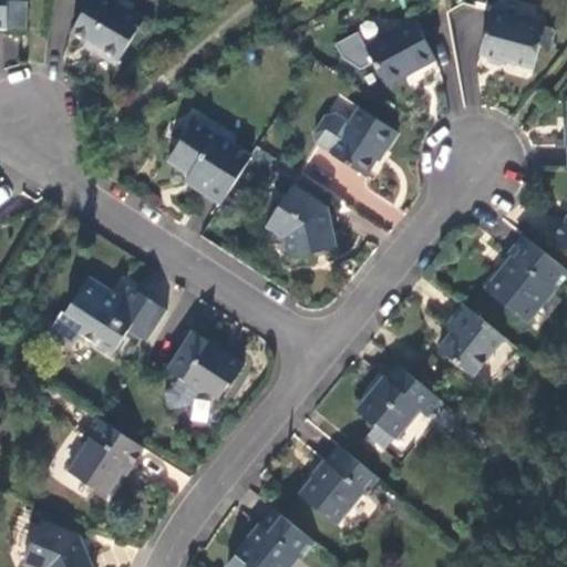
[(92,0),(73,31),(95,47),(100,49),(96,53),(103,58),(116,65),(144,24),(119,7),(122,0),(92,0)]
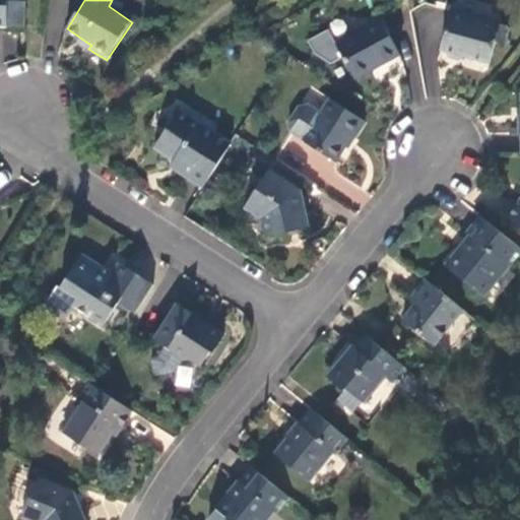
[(502,21),(454,8),(442,47),(447,49),(449,55),(460,59),(467,55),(472,57),(490,62),(497,40),(506,42),(510,26),(501,23),(502,21)]
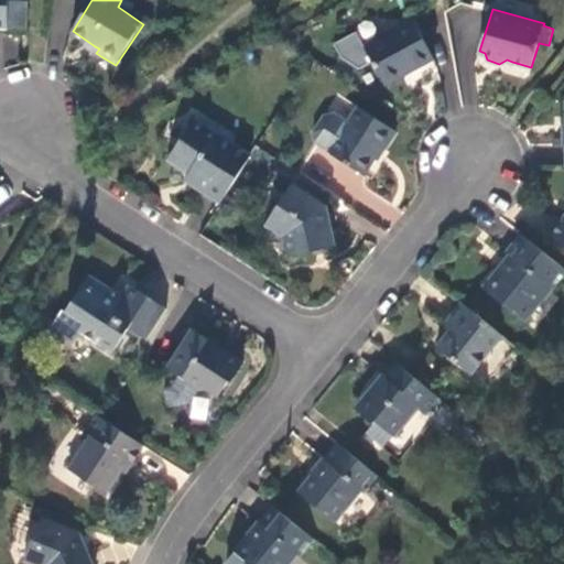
[(410,73),(434,58),(412,20),(365,45),(387,85),(410,73)]
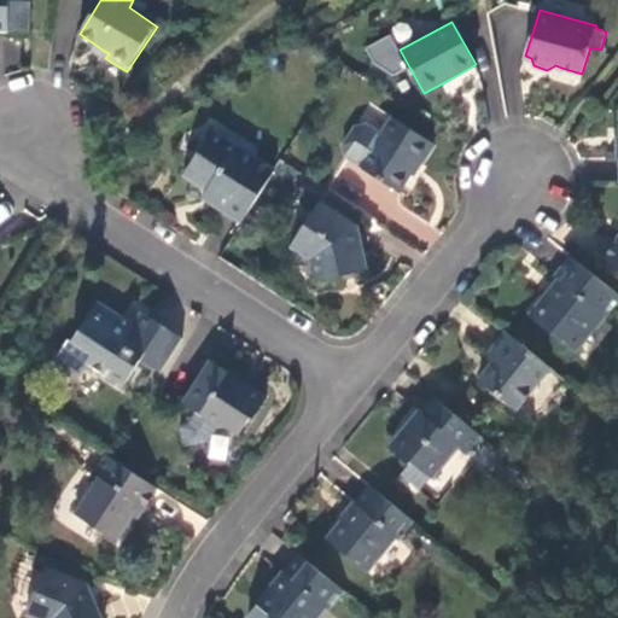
[(435,144),(394,118),(382,139),(365,129),(350,132),(344,141),(349,156),(363,165),(362,168),(400,193),(410,176),(419,164),(421,165),(435,144)]
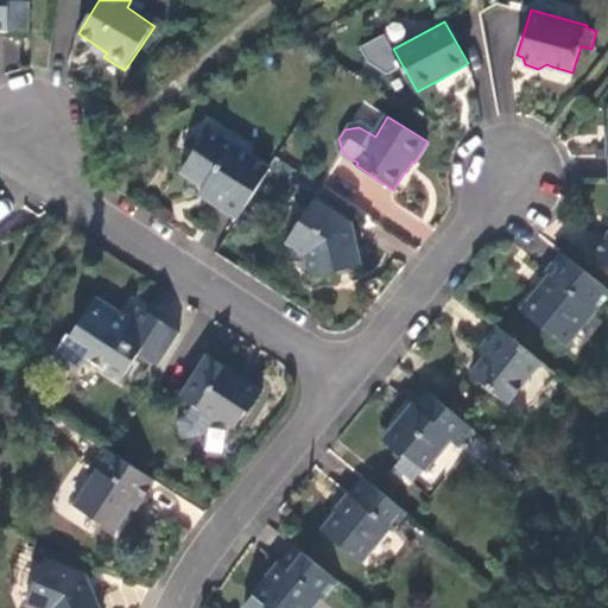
[(220,207),(238,219),(271,166),(210,128),(181,175),(208,191),(223,201),(220,207)]
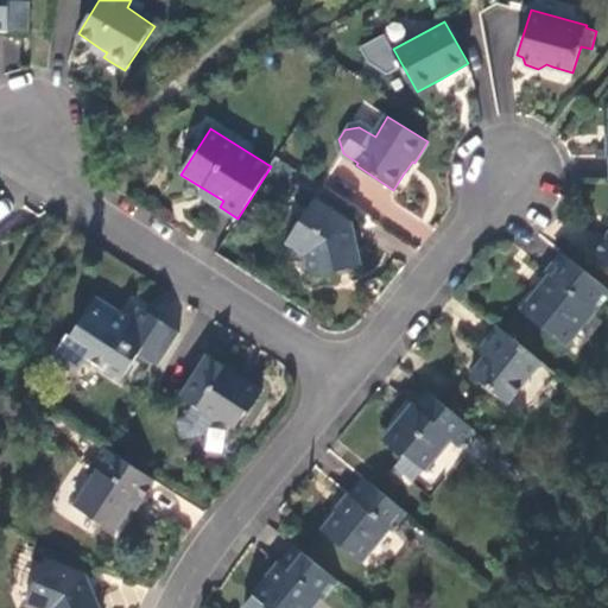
[(349,225),(312,200),(287,240),(309,254),(315,277),(346,271),(359,267),(349,225)]
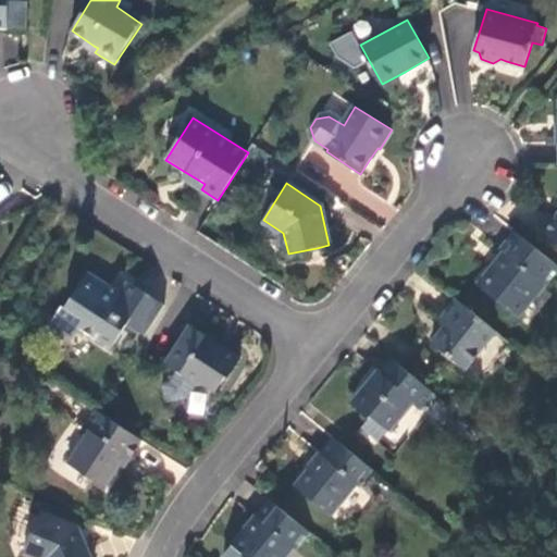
[(556,217),(544,234),(556,244),(556,217)]
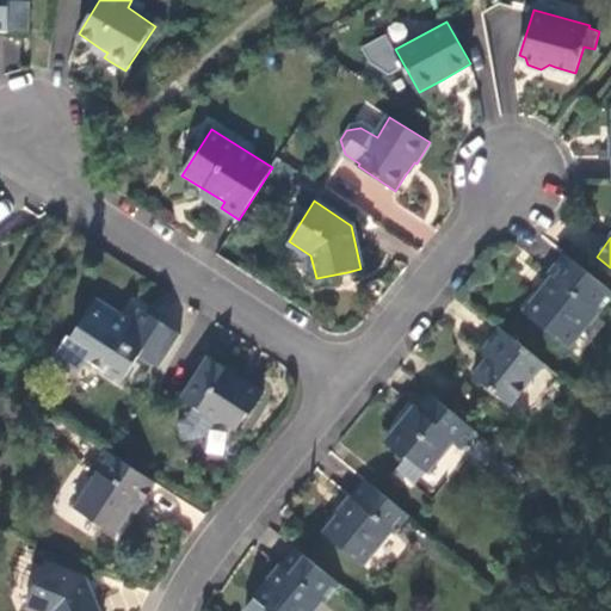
[(596,315),(610,296),(610,294),(565,255),(548,276),(553,279),(547,288),(542,294),(539,291),(522,313),(565,349),(578,332),(576,331),(591,312),(596,315)]
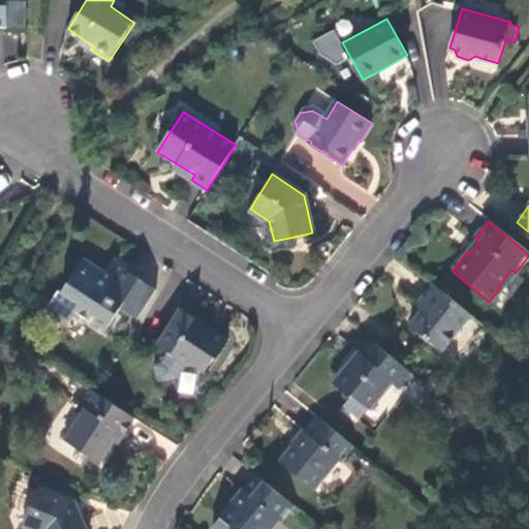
[(120,311),(135,321),(155,292),(121,270),(114,279),(110,285),(104,282),(97,277),(101,271),(84,260),(62,293),(60,292),(50,309),(70,322),(75,313),(105,334),(120,311)]
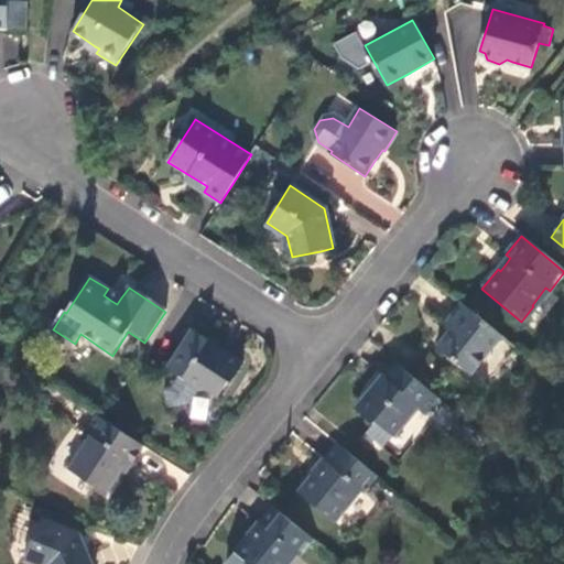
[(121,297),(108,289),(104,295),(111,301),(117,304),(121,297)]
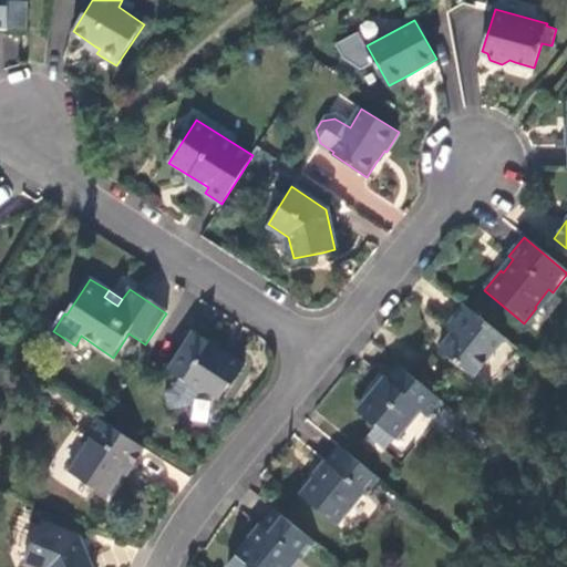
[(472,377),(503,339),(464,306),(447,326),(454,330),(449,336),(437,349),(472,377)]
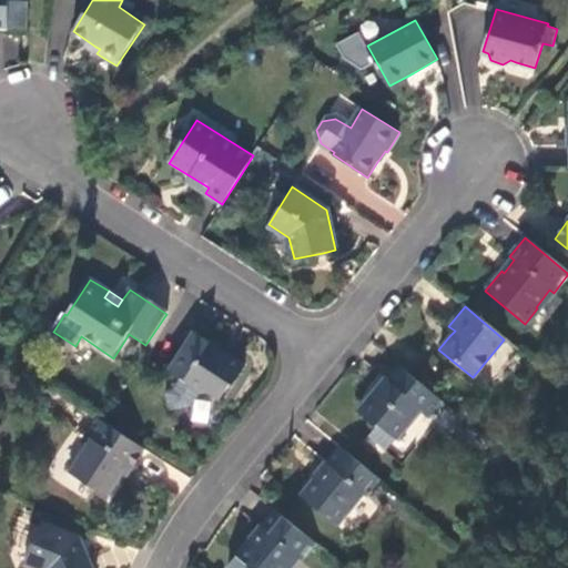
[(210,343),(192,332),(169,367),(184,377),(186,387),(196,395),(205,392),(219,401),(231,384),(232,385),(245,366),(222,351),(219,348),(220,344),(214,341),(210,343)]
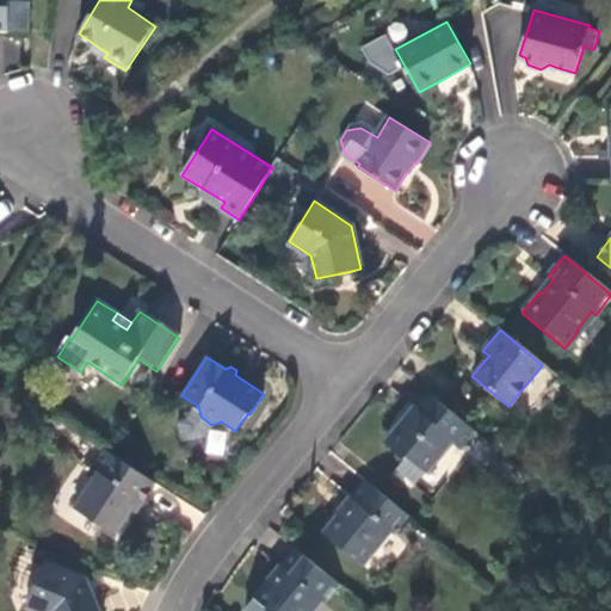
[(458,451),(474,433),(429,395),(415,411),(413,409),(401,424),(383,445),(401,461),(395,469),(413,485),(450,443),(458,451)]
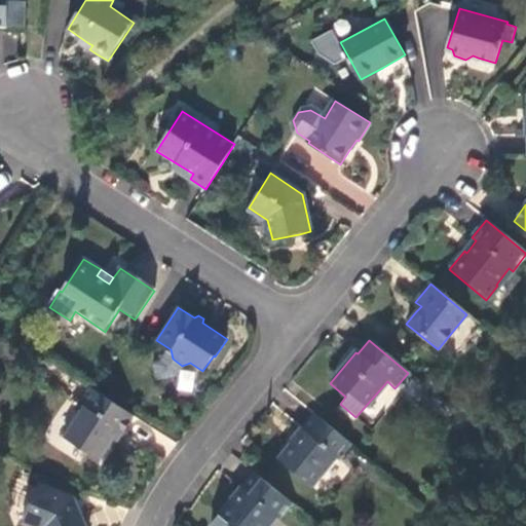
[(121,434),(132,416),(90,389),(88,388),(77,405),(80,407),(62,437),(98,459),(108,445),(117,430),(121,434)]
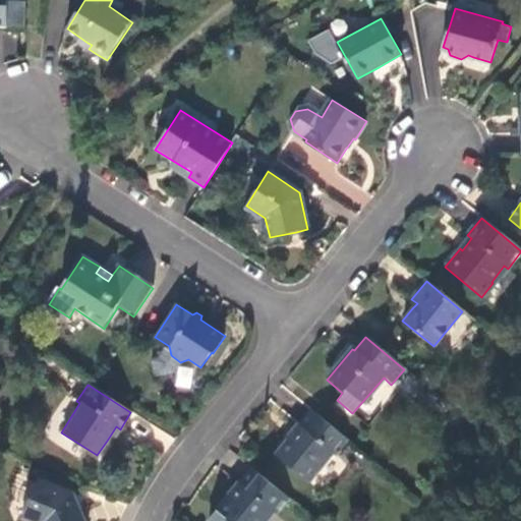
[(338,458),(351,442),(315,412),(295,437),(279,457),(310,482),(334,454),(338,458)]
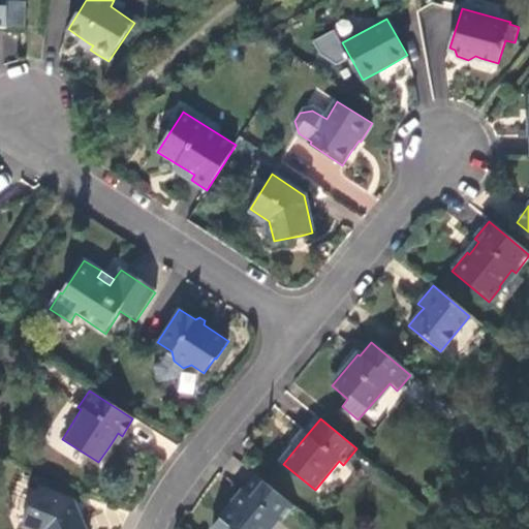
[(284,524),(298,507),(260,477),(241,503),(226,521),(223,519),(215,528),(273,528),(280,521),(284,524)]
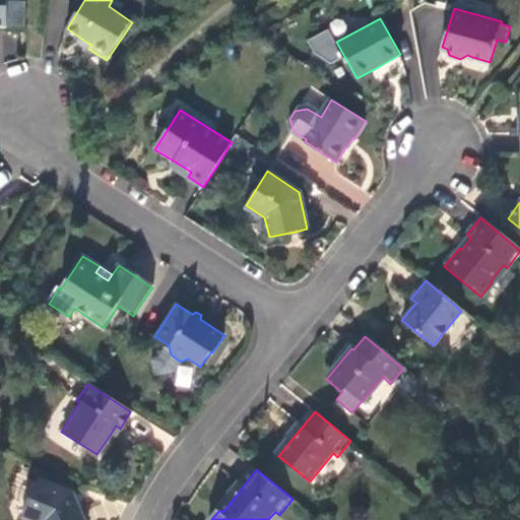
[(83,519),(74,496),(40,480),(22,517),(28,519),(83,519)]
